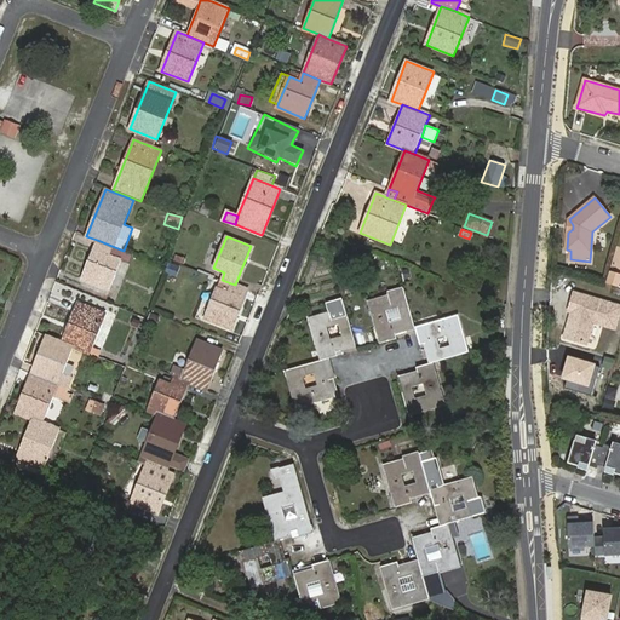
[(125,262),(128,253),(124,251),(97,240),(81,280),(107,290),(120,259),(125,262)]
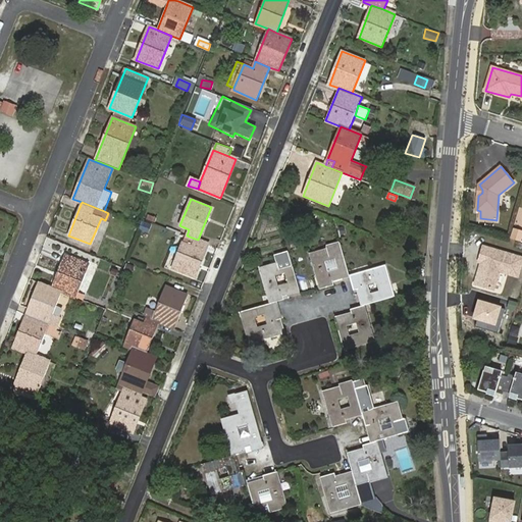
[(137,229),(147,233),(151,224),(140,220),(137,229)]
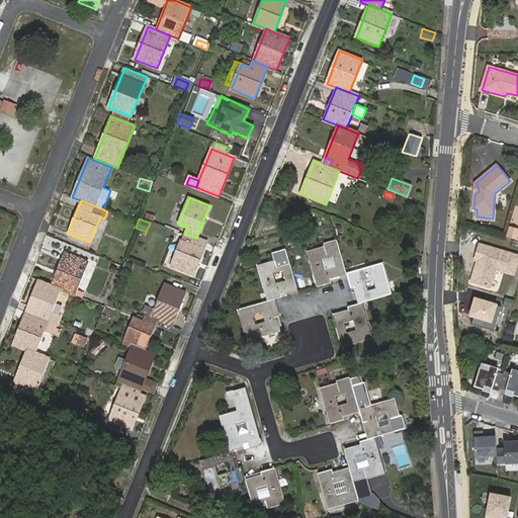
[(506,236),(515,238),(517,231),(508,228),(506,236)]
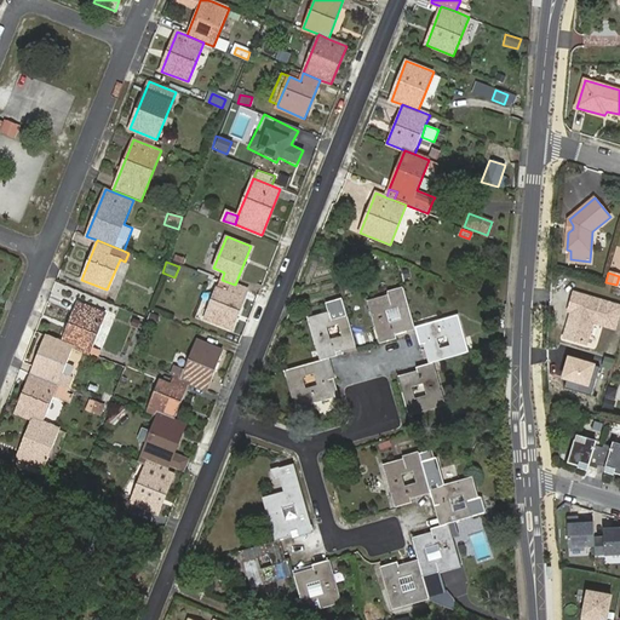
[(231,329),(248,291),(235,285),(231,283),(229,292),(218,287),(205,319),(231,329)]
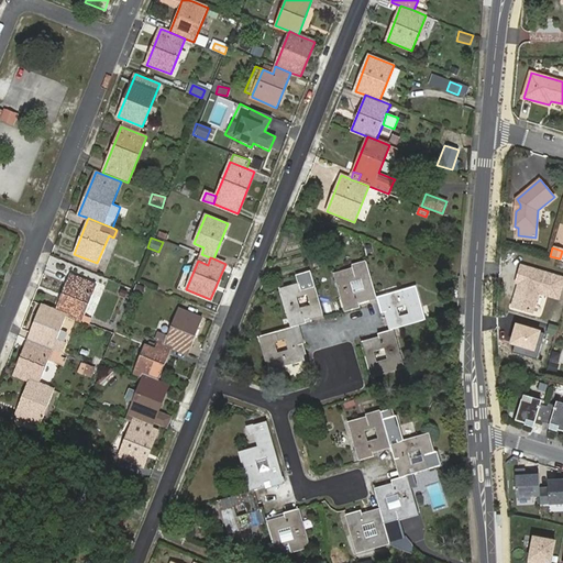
[(359,301),(377,297),(367,262),(352,266),(353,269),(335,274),(346,311),(361,308),(359,301)]
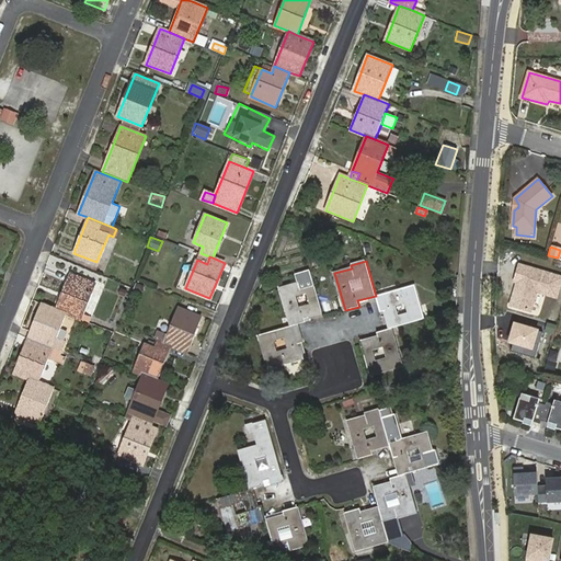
[(557,297),(560,282),(560,276),(519,265),(515,282),(521,283),(518,288),(516,289),(512,306),(531,311),(537,292),(557,297)]
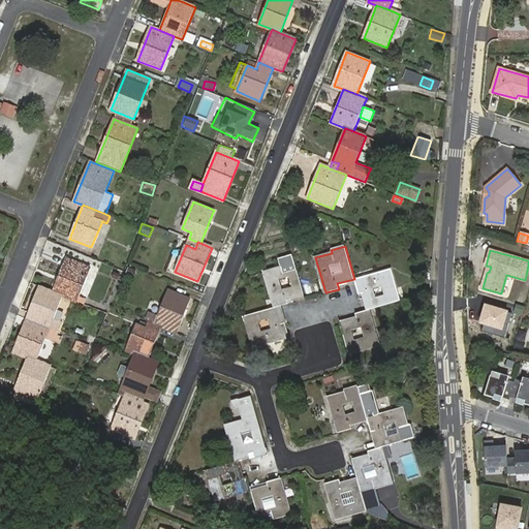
[(265,272),(275,307),(276,307),(287,304),(286,299),(304,293),(292,255),(280,259),(282,267),(265,272)]
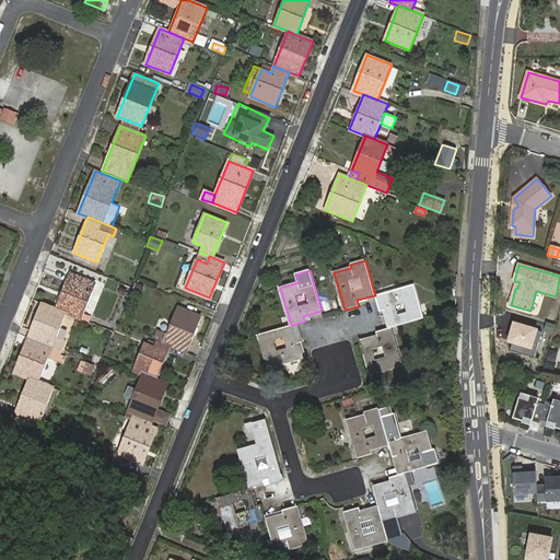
[(81,318),(95,282),(71,273),(57,308),(66,312),(81,318)]
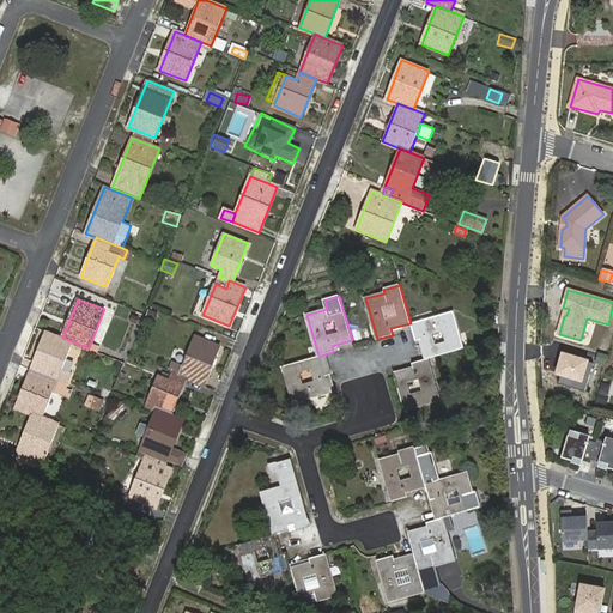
[(428,358),(462,349),(451,314),(411,326),(416,340),(420,339),(426,359),(428,358)]
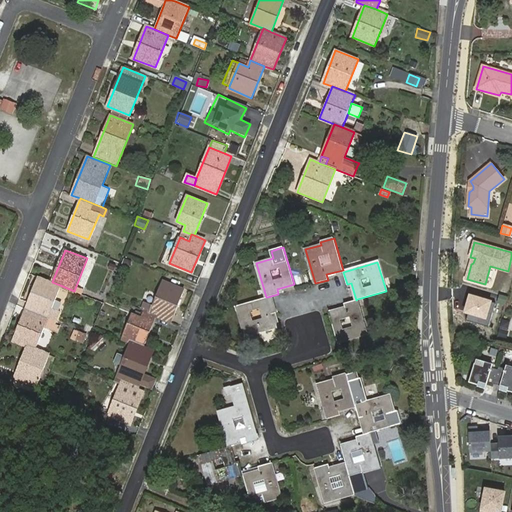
[(59,312),(50,309),(60,285),(52,282),(39,277),(26,308),(56,320),(59,312)]
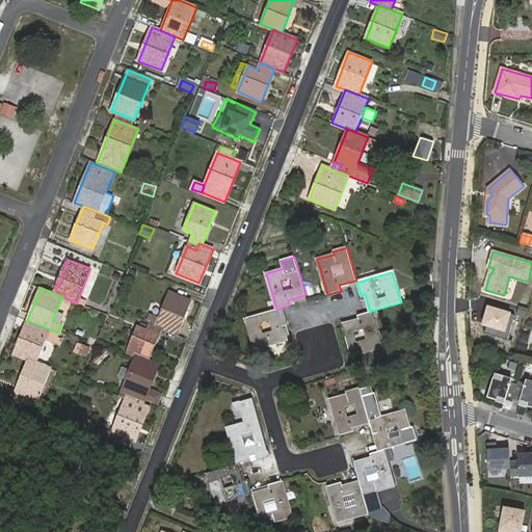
[(177,334),(190,300),(169,292),(159,317),(150,314),(147,322),(150,323),(161,327),(177,334)]
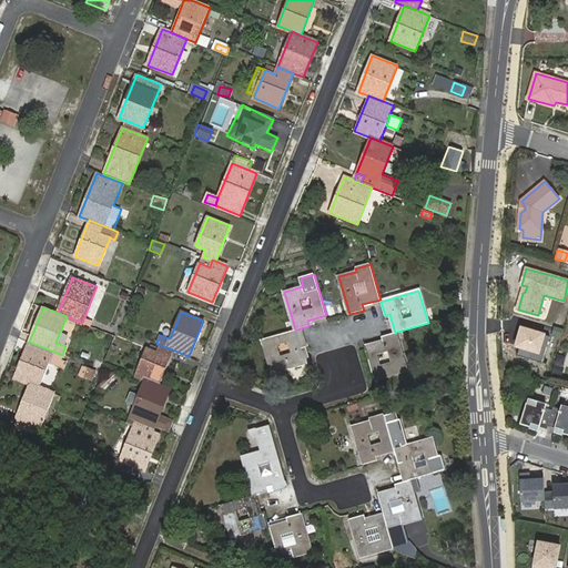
[(311,362),(306,346),(302,347),(296,330),(295,330),(262,338),(272,373),(311,362)]
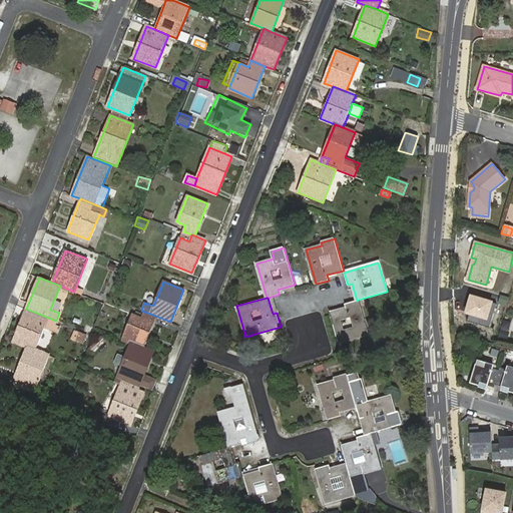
[(357,301),(345,304),(346,309),(330,313),(339,344),(368,335),(358,300),(357,301)]
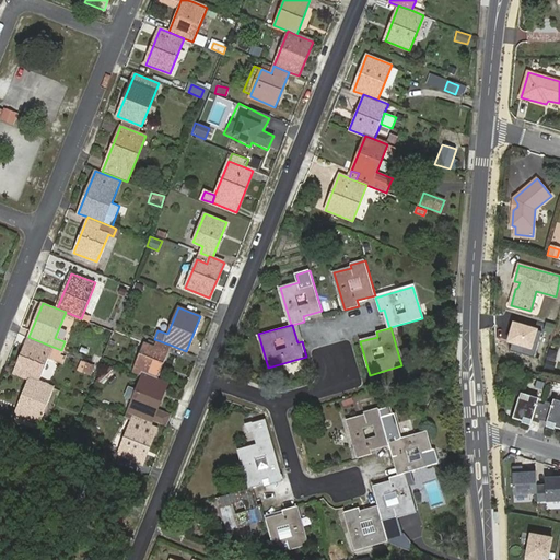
[(59,356),(61,350),(28,337),(15,372),(30,377),(38,381),(48,357),(62,362),(65,357),(59,356)]
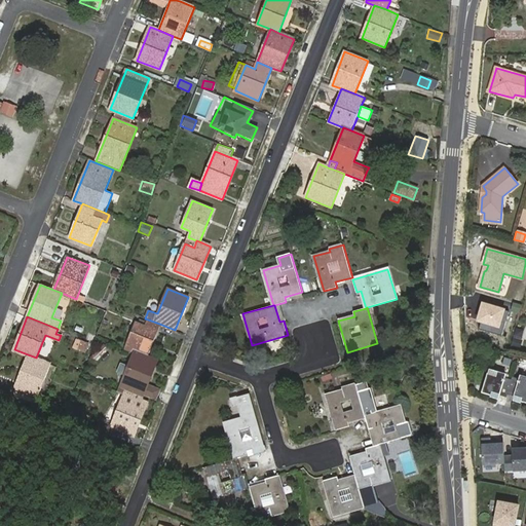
[(159,324),(148,320),(146,326),(137,323),(126,348),(135,351),(146,357),(159,324)]
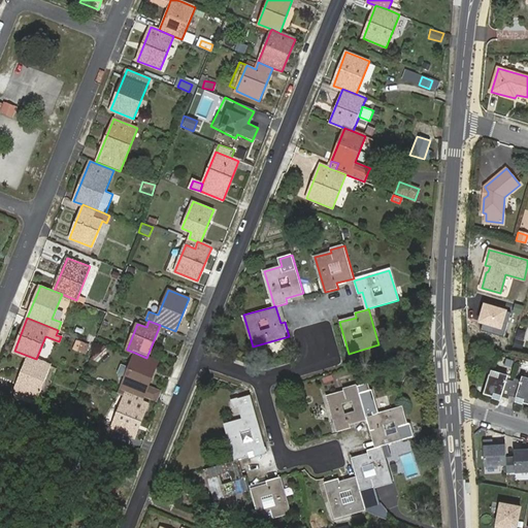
[(88,343),(78,339),(74,349),(85,353),(88,343)]
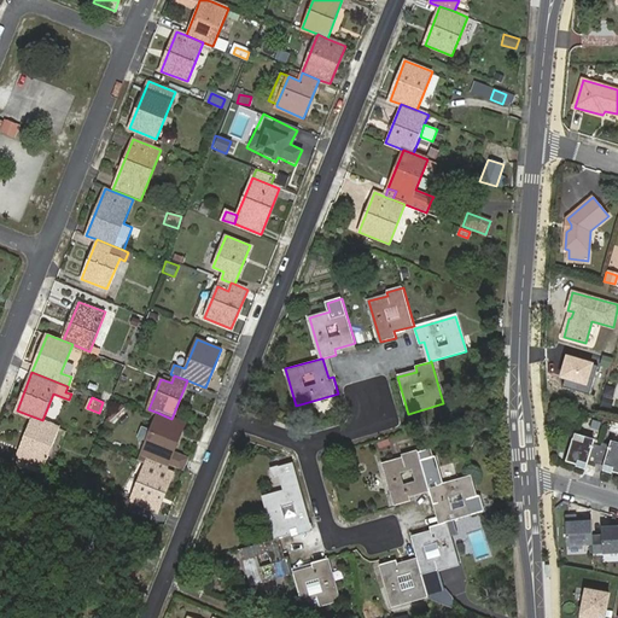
[(187,458),(174,453),(185,424),(172,419),(158,413),(152,429),(147,439),(140,459),(146,461),(157,466),(161,458),(176,464),(184,466),(187,458)]
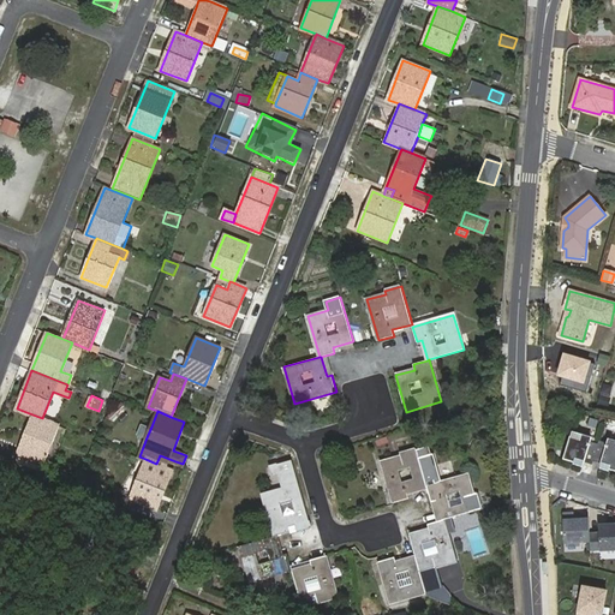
[(41,470),(58,425),(42,418),(33,415),(16,460),(41,470)]
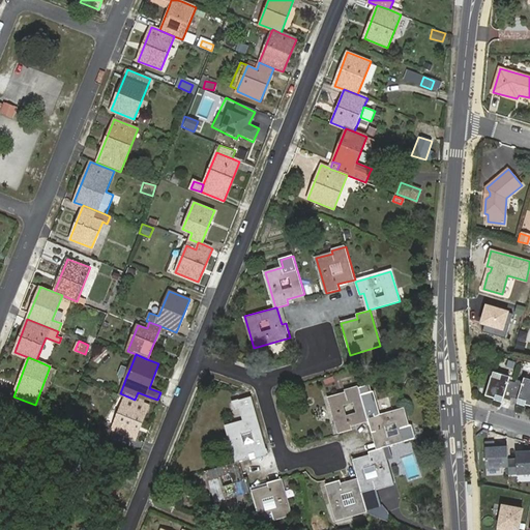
[(118,374),(126,377),(130,367),(122,364),(118,374)]
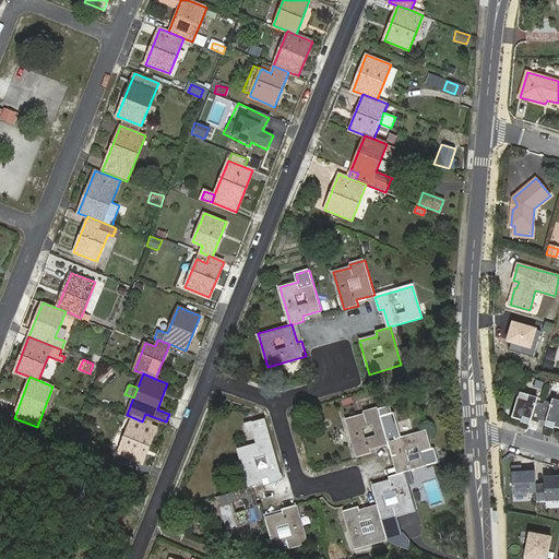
[(538,395),(522,390),(514,414),(532,419),(532,417),(547,421),(546,424),(558,427),(558,401),(554,400),(552,403),(537,399),(538,395)]
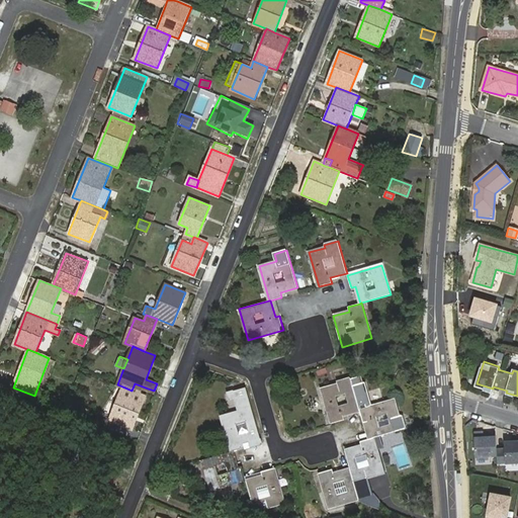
[(322,390),(332,424),(343,420),(342,415),(359,411),(353,386),(350,378),(337,382),(338,384),(322,390)]
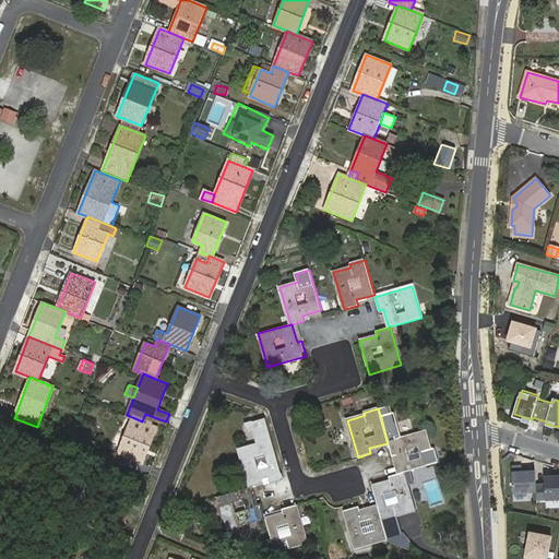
[(143,463),(159,419),(145,414),(142,421),(132,417),(118,453),(143,463)]
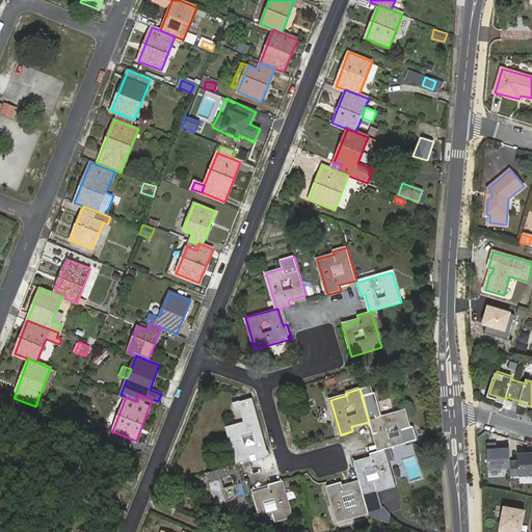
[(413,428),(410,428),(405,410),(380,417),(374,394),(363,397),(369,422),(372,432),(377,431),(382,450),(383,449),(416,440),(413,428)]
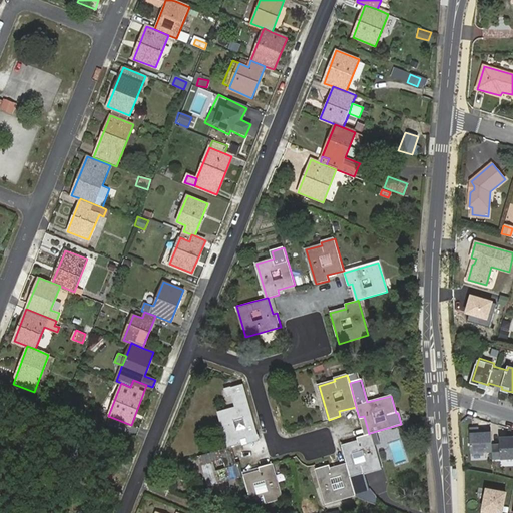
[(229,447),(260,439),(244,386),(233,389),(237,406),(219,411),(229,447)]
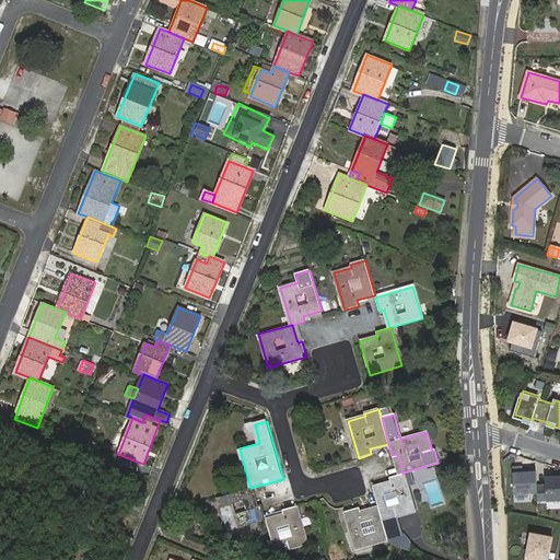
[(534,471),(510,473),(512,494),(535,493),(534,471)]
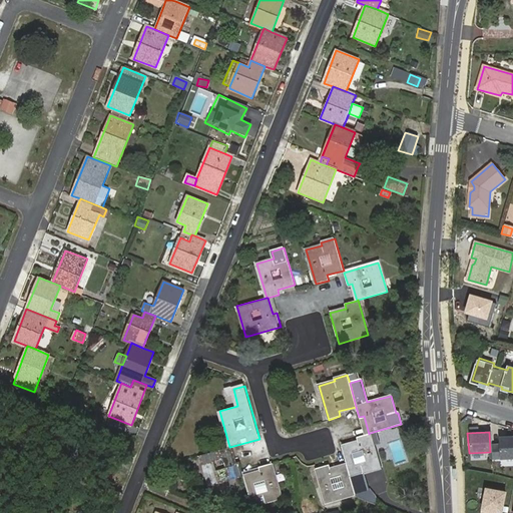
[(363,473),(380,468),(370,433),(369,434),(357,437),(358,442),(342,447),(347,465),(355,494),(368,490),(363,473)]
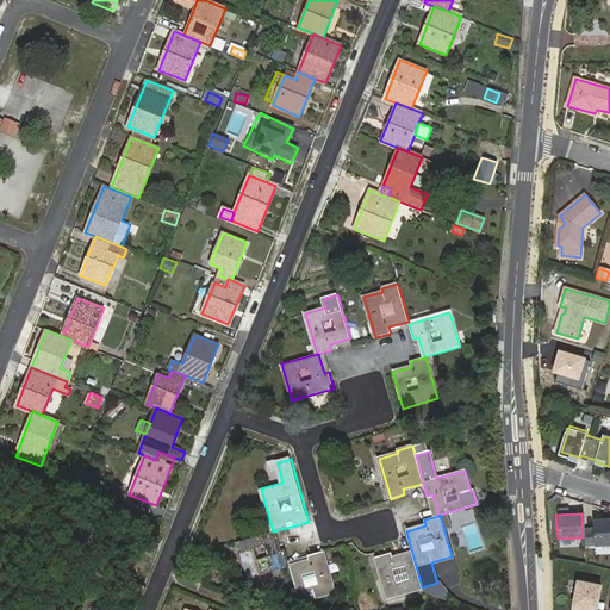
[(609,518),(593,520),(593,528),(585,528),(585,548),(609,546),(609,518)]
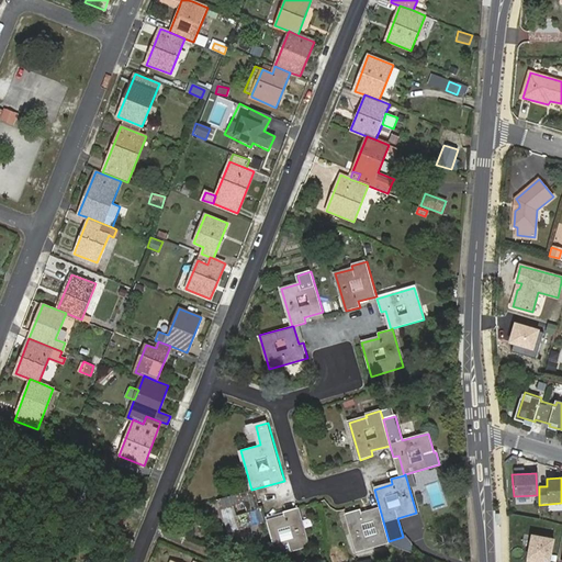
[(257,507),(251,490),(220,498),(228,531),(267,520),(262,506),(257,507)]
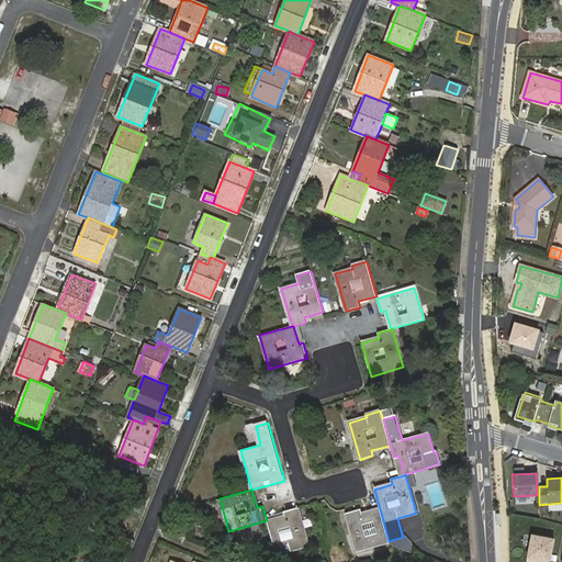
[(277,554),(308,546),(298,507),(282,512),(284,517),(267,523),(277,554)]
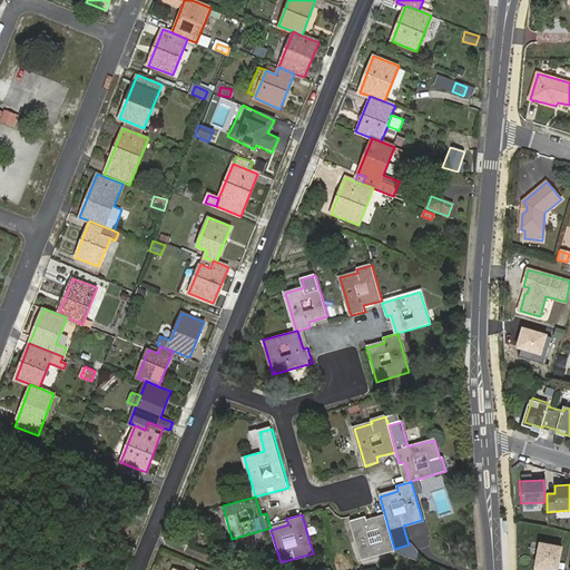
[(394,549),(385,517),(367,522),(366,517),(352,520),(362,559),(394,549)]
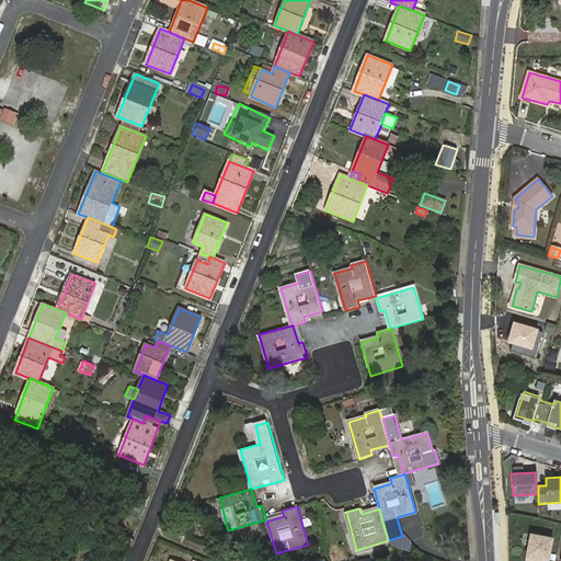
[(548,560),(553,538),(528,533),(523,558),(537,560),(548,560)]
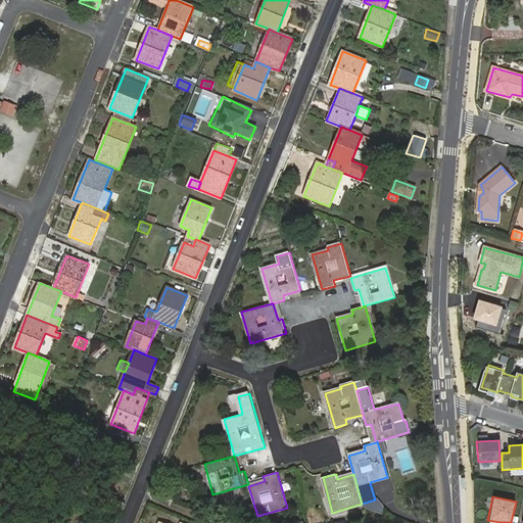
[(209,513),(220,517),(214,497),(205,500),(209,513)]
